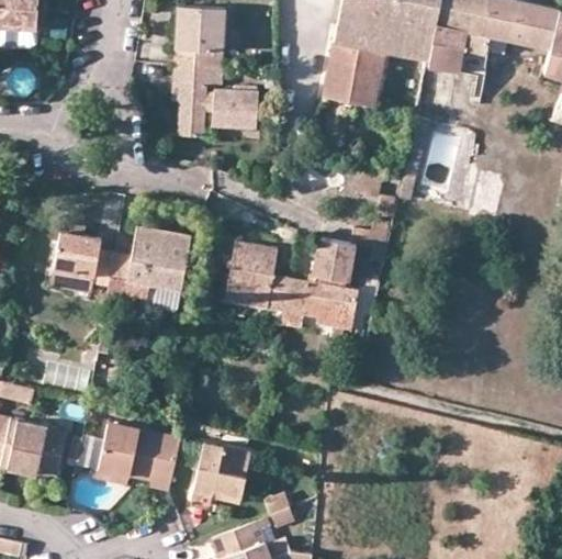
[(0,0),(0,25),(36,28),(36,0),(0,0)]
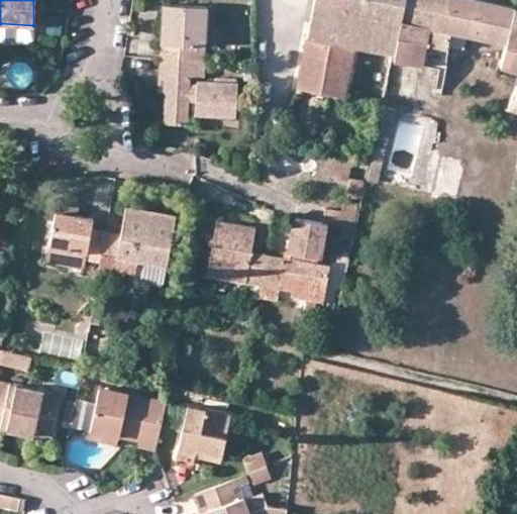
[(314,0),(296,90),(346,100),(356,50),(391,57),(394,57),(403,0),(314,0)]
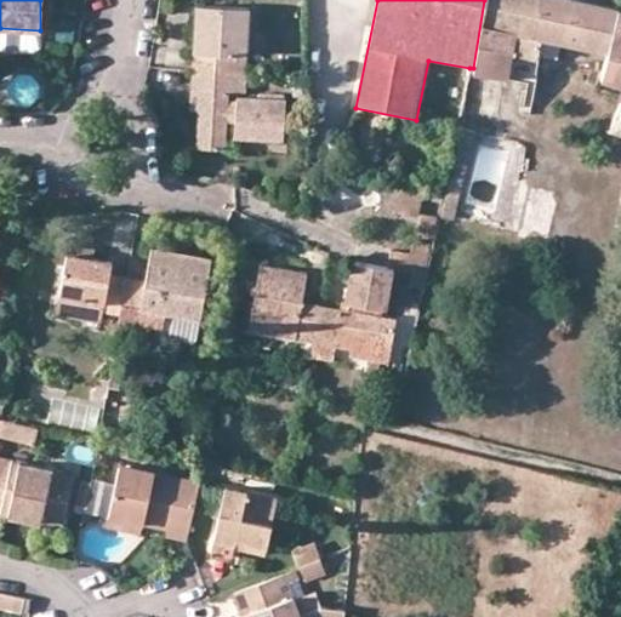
[(542,41),(533,39),(539,0),(486,0),(474,75),(529,85),(536,86),(540,57),(542,41)]
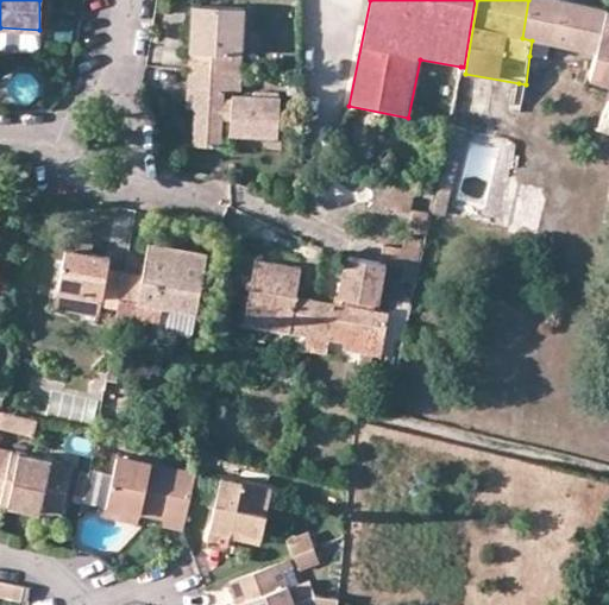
[(596,55),(606,14),(547,0),(528,0),(522,38),(532,41),(551,44),(596,55)]
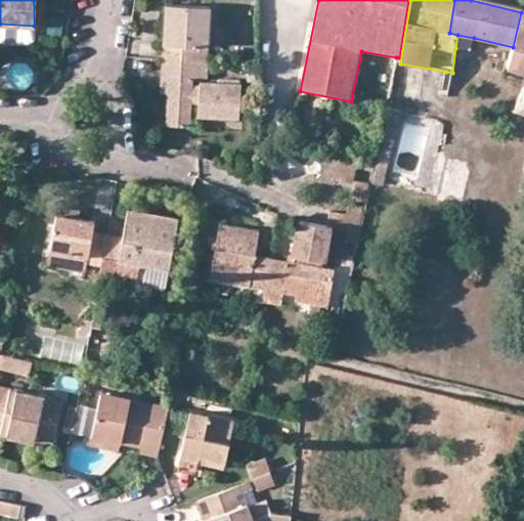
[(211,9),(165,6),(163,59),(208,62),(211,9)]
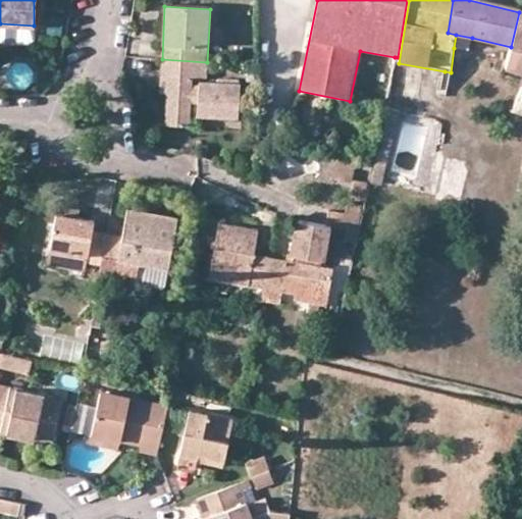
[(521,12),(519,12),(511,47),(505,70),(521,75),(521,82),(520,87),(521,87),(521,12)]
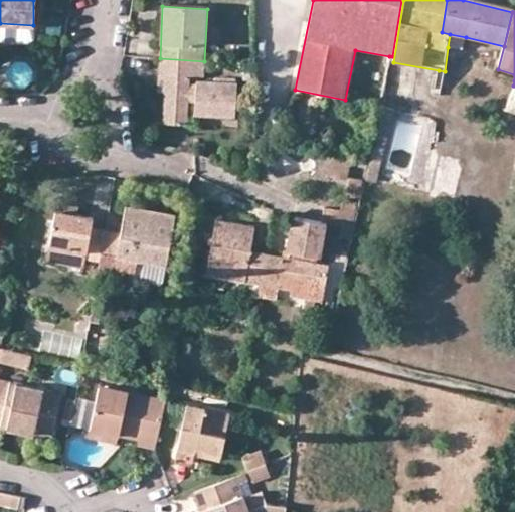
[(0,37),(32,40),(33,25),(0,23),(0,37)]
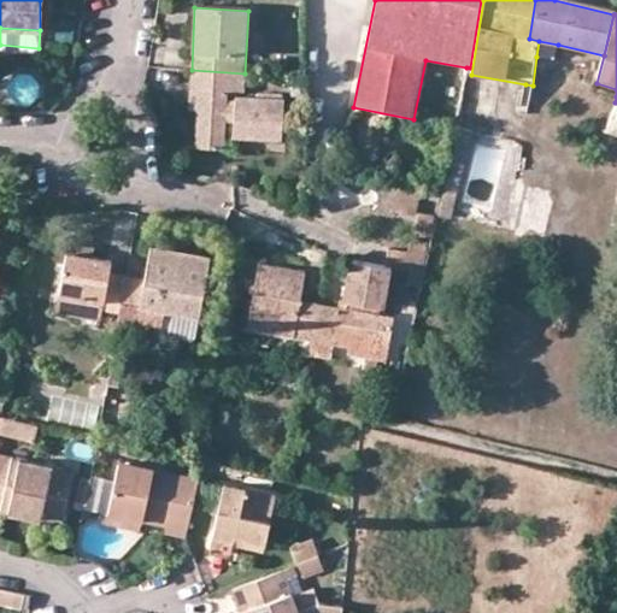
[(539,41),(536,57),(553,62),(558,45),(539,41)]
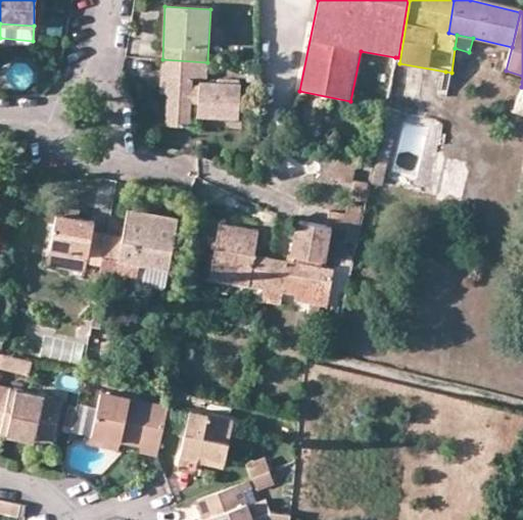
[(160,76),(169,77),(168,94),(165,125),(190,126),(191,107),(198,107),(198,117),(239,120),(240,84),(200,83),(199,87),(192,86),(193,77),(206,78),(207,62),(162,59),(160,76)]
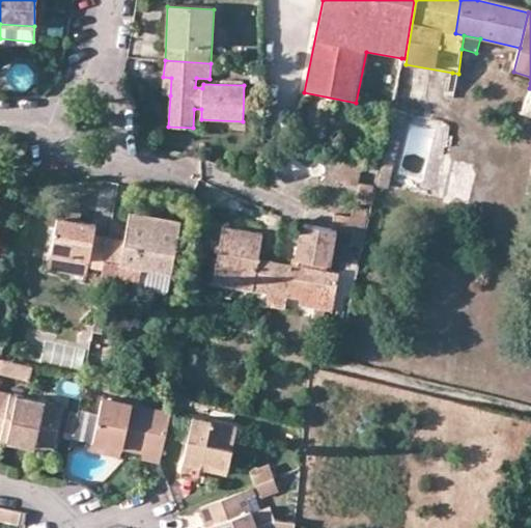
[(171,78),(163,77),(163,95),(170,95),(171,78)]
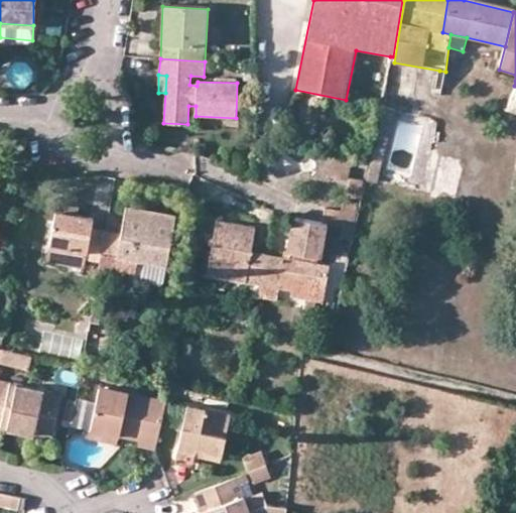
[(515,117),(515,86),(514,86),(506,114),(515,117)]
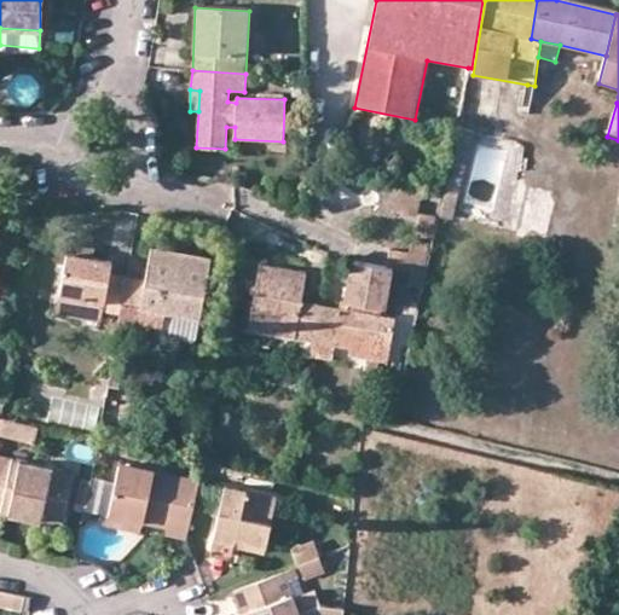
[(474,134),(458,131),(444,195),(439,220),(453,222),(474,134)]
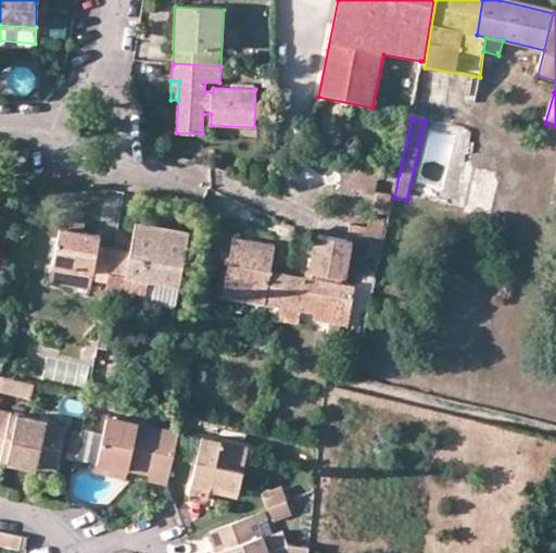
[(361,190),(376,192),(379,174),(364,170),(361,190)]
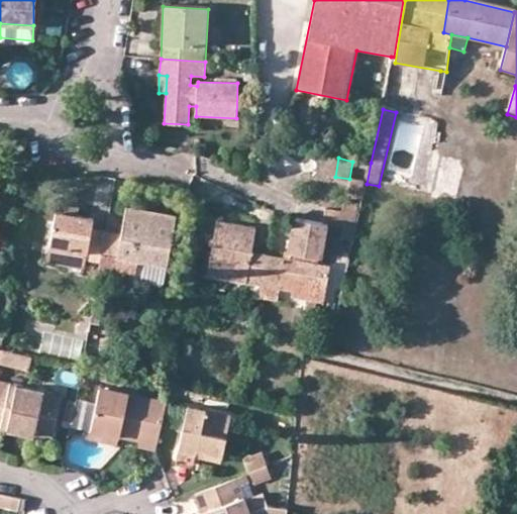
[(431,201),(457,204),(459,183),(474,184),(476,163),(436,159),(431,201)]
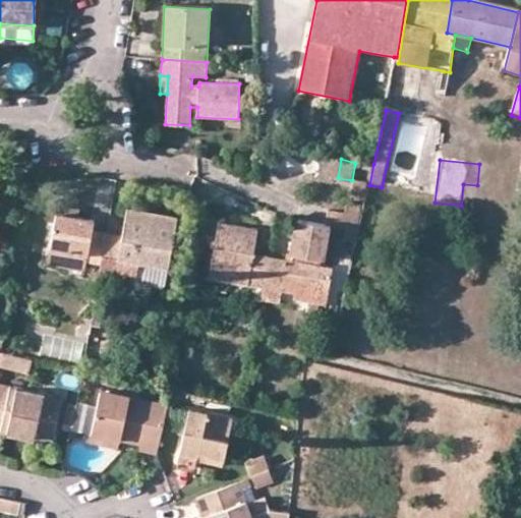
[(356,181),(353,194),(363,195),(365,183),(356,181)]
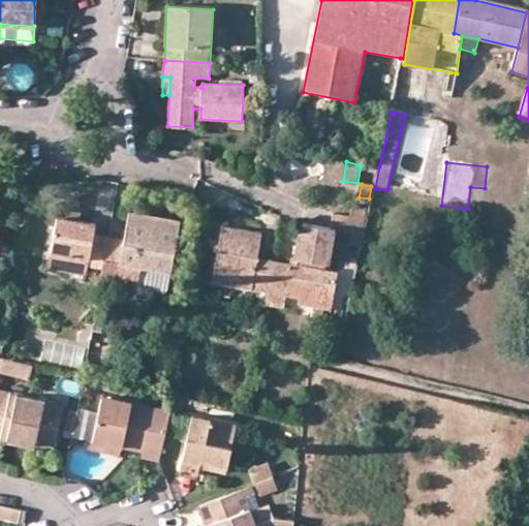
[(352,207),(350,219),(334,216),(331,229),(335,230),(351,233),(348,248),(359,249),(366,211),(352,207)]
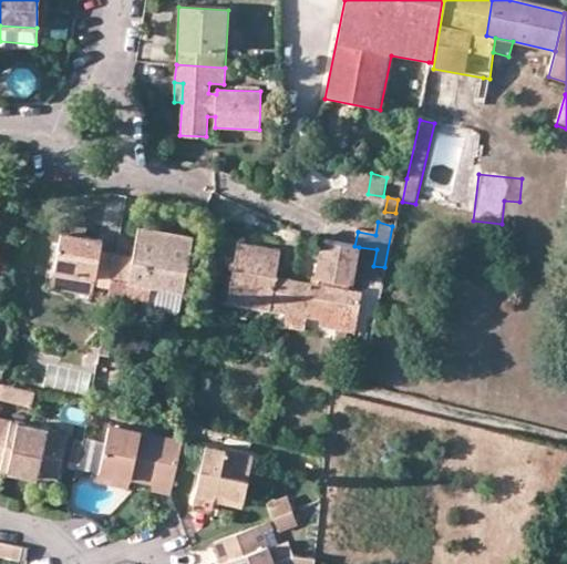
[(74,228),(73,236),(88,238),(89,231),(74,228)]
